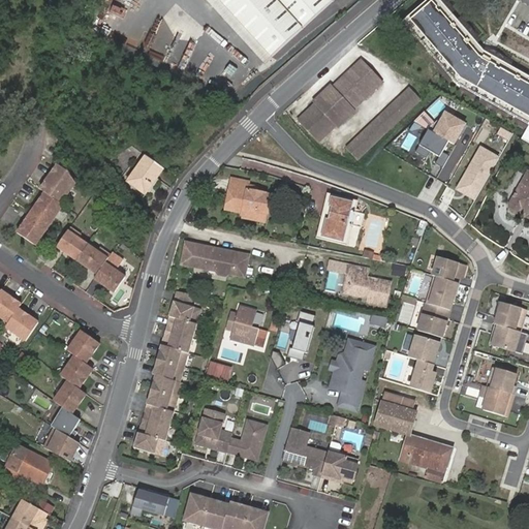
[(216,0),(273,59),(280,53),(229,0),(216,0)]
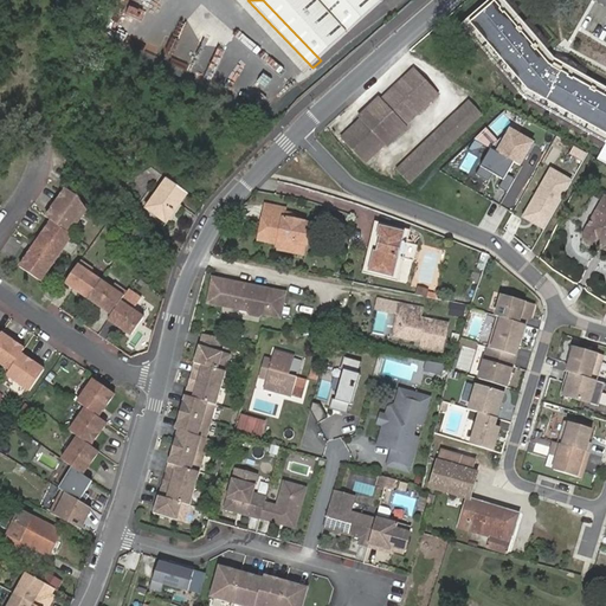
[(263,0),(321,60),(385,1),(385,0),(263,0)]
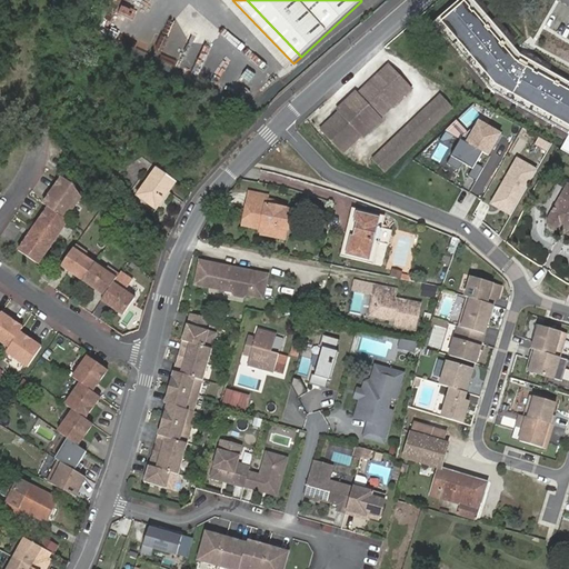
[(472,0),(461,0),(433,26),(497,96),(568,135),(568,81),(525,58),(472,0)]
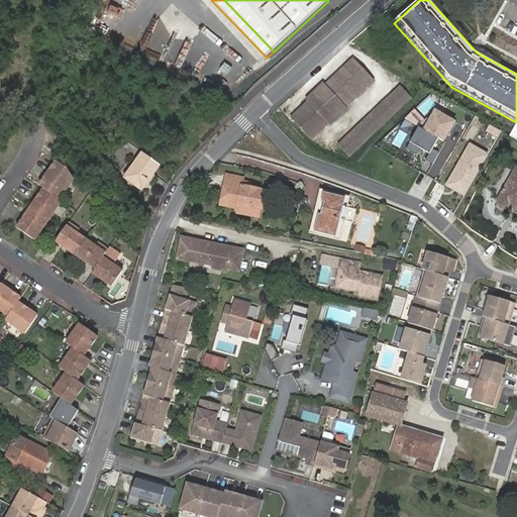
[(516,16),(502,45),(516,54),(516,16)]
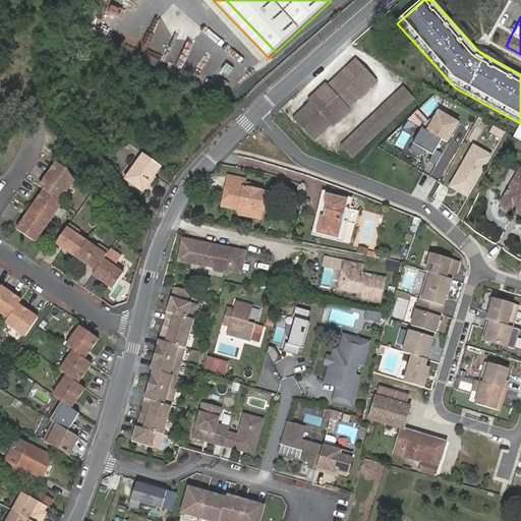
[(296,113),(316,134),(335,118),(338,120),(350,108),(348,106),(375,79),(354,57),(327,84),(325,82),(312,95),(314,96),(296,113)]
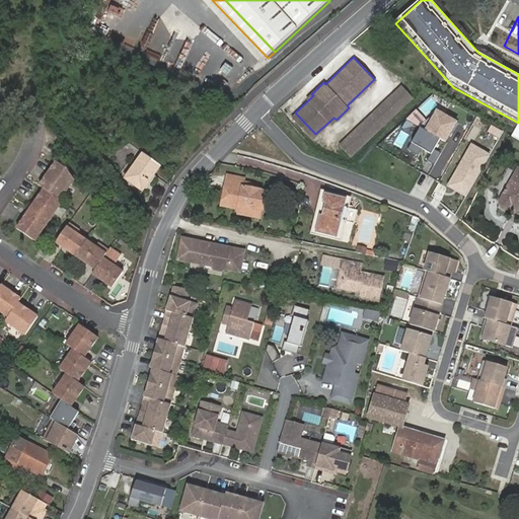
[(401,83),(338,146),(350,158),(413,95),(401,83)]
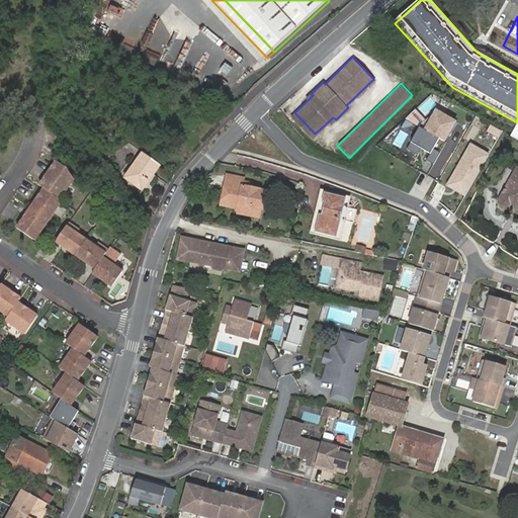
[(453,119),(431,107),(407,150),(418,156),(421,150),(430,154),(426,161),(434,165),(446,143),(442,141),(453,119)]
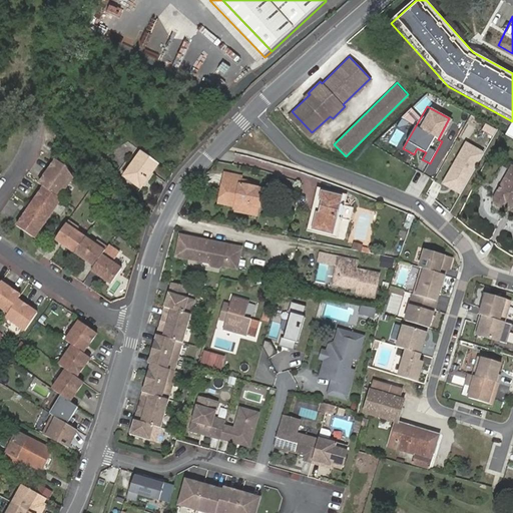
[(484,152),(464,141),(441,182),(460,193),(484,152)]
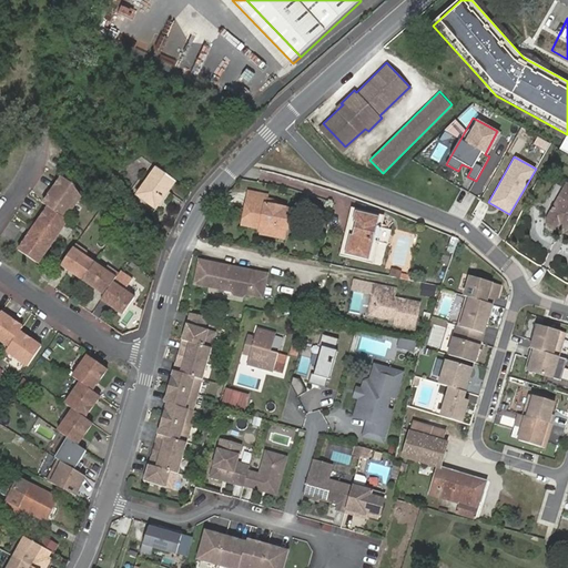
[(176,181),(156,166),(137,195),(156,209),(176,181)]
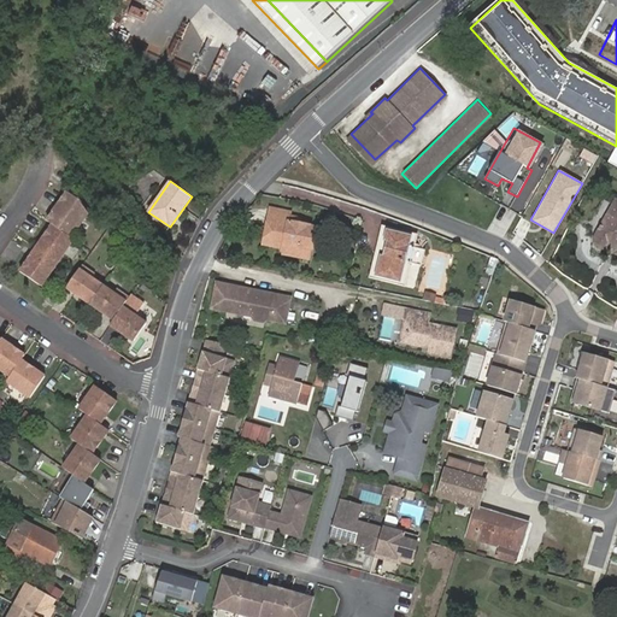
[(57,215),(51,222),(56,225),(75,239),(90,217),(83,201),(71,192),(62,205),(69,210),(63,218),(57,215)]
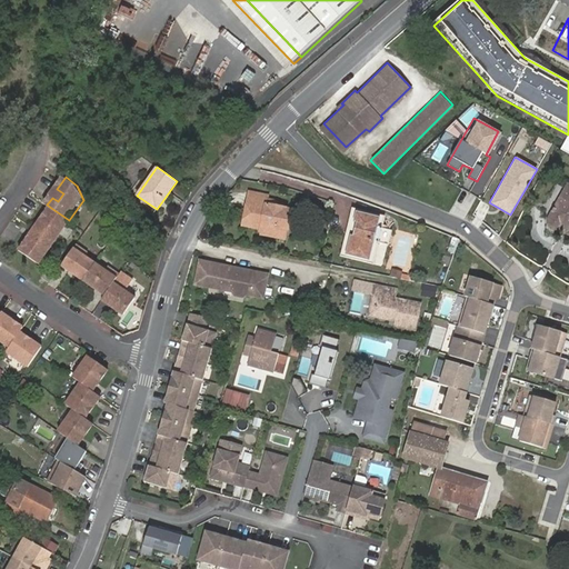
[(551,216),(550,219),(549,220),(549,222),(549,223),(549,226),(550,227),(551,229),(553,230),(556,230),(558,230),(559,230),(561,228),(568,232),(568,235),(568,187),(562,197),(551,216)]
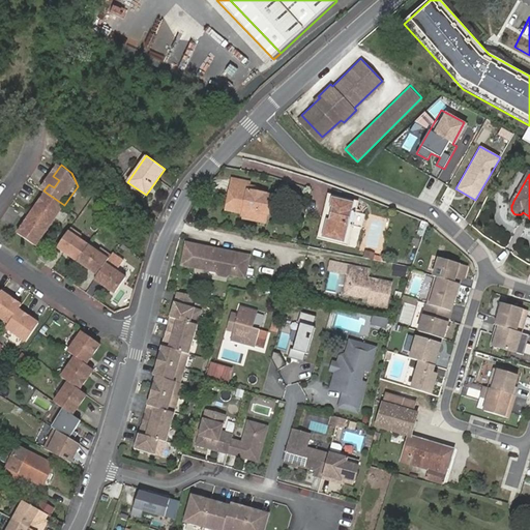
[(53,176),(49,184),(54,187),(59,180),(53,176)]
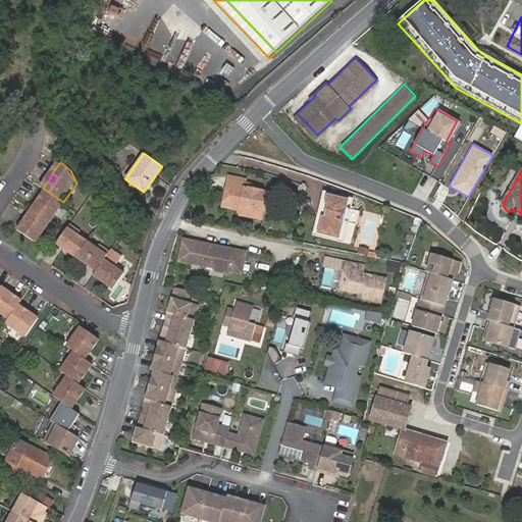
[(227,178),(224,197),(230,198),(232,191),(241,192),(244,180),(227,178)]
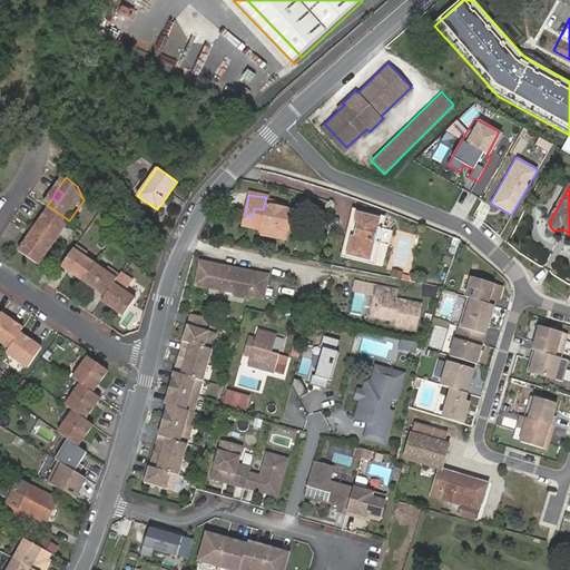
[(244,218),(284,227),(286,218),(283,217),(284,208),(275,206),(274,212),(263,209),(254,208),(252,216),(245,215),(244,218)]
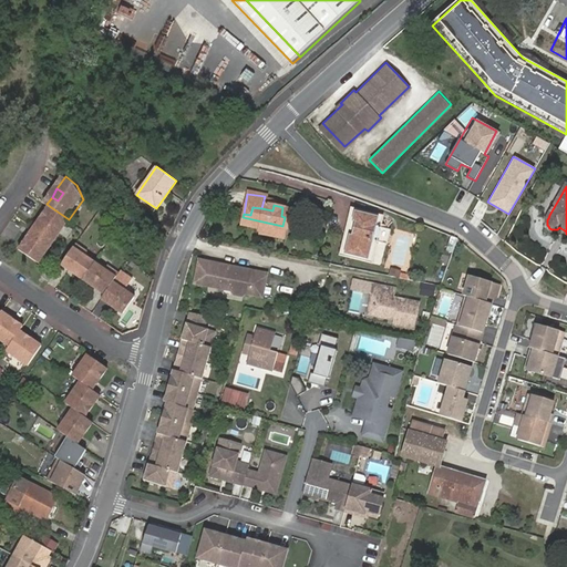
[(41,234),(55,243),(71,220),(69,219),(51,207),(41,222),(47,226),(41,234)]
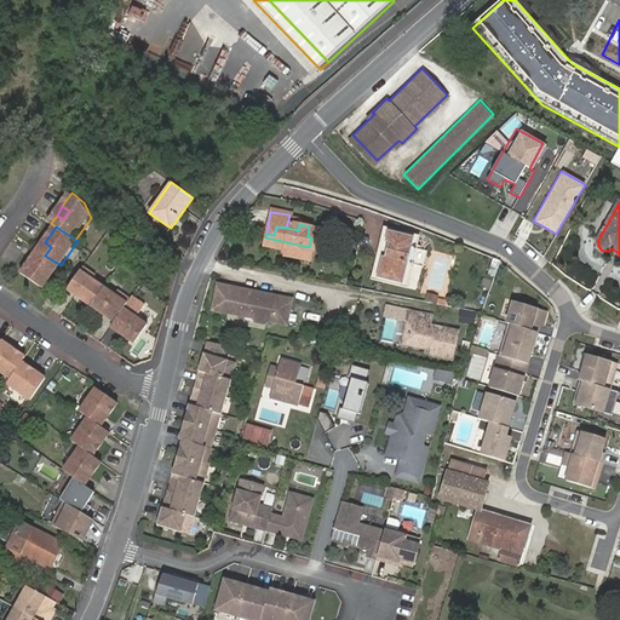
[(377,263),(382,264),(383,257),(385,239),(388,230),(384,230),(377,263)]
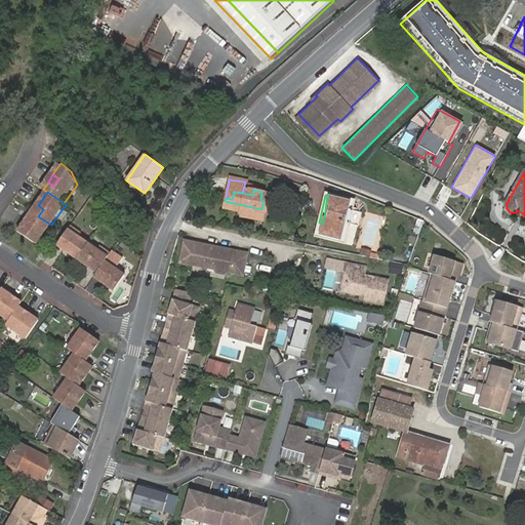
[(344,229),(349,230),(350,223),(353,208),(354,200),(349,200),(335,197),(328,195),(326,202),(330,203),(327,218),(324,217),(323,224),(344,229)]
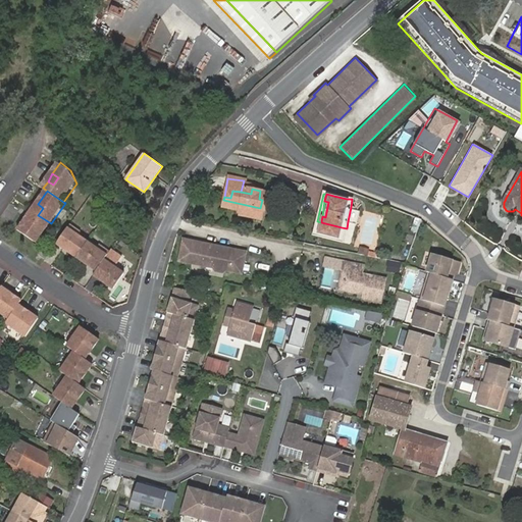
[(259,212),(260,208),(223,200),(221,209),(238,211),(238,214),(250,217),(251,210),(259,212)]
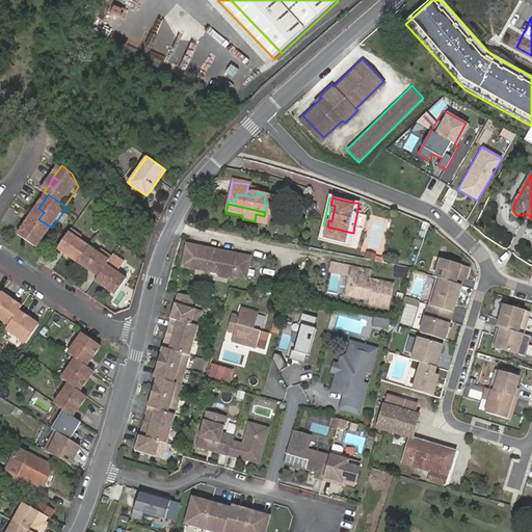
[(38,208),(33,215),(38,219),(44,212),(38,208)]
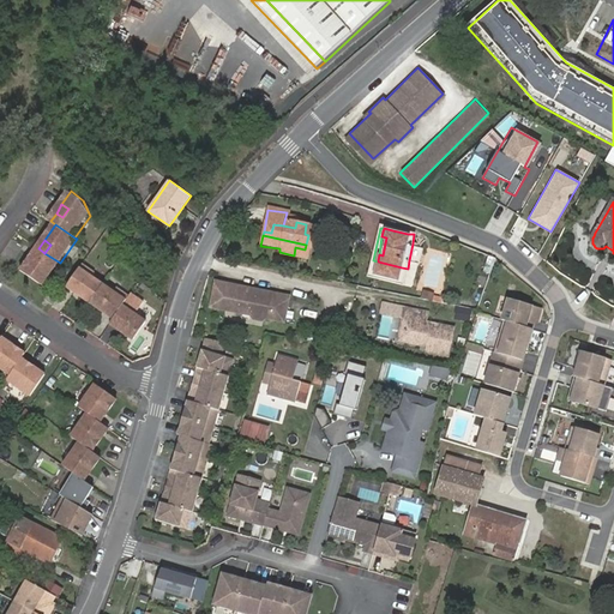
[(413,244),(409,260),(419,262),(422,246),(413,244)]
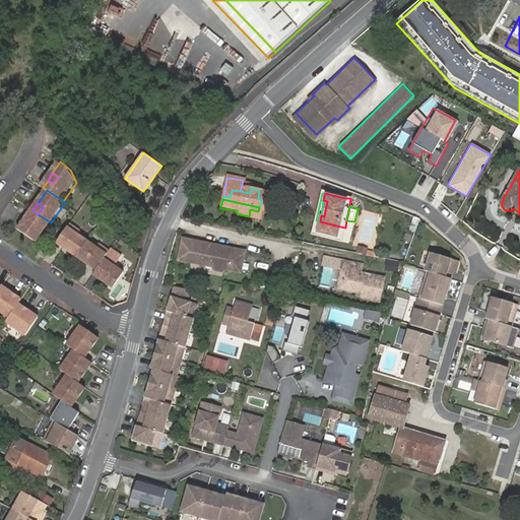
[(38,214),(33,210),(27,217),(33,221),(38,214)]
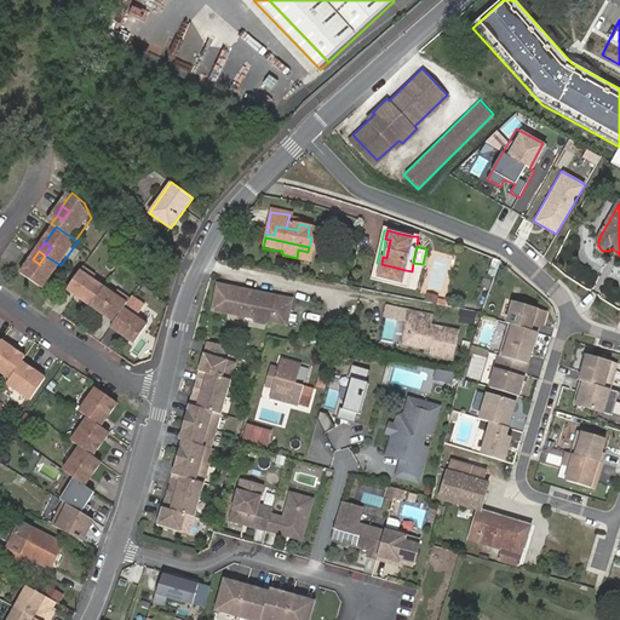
[(33,259),(22,274),(45,290),(61,265),(45,256),(39,264),(33,259)]
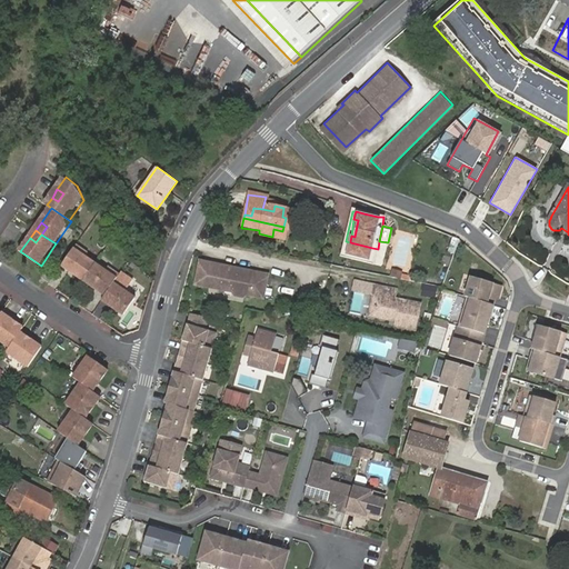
[(375,261),(378,249),(372,248),(350,242),(347,256),(369,260),(375,261)]
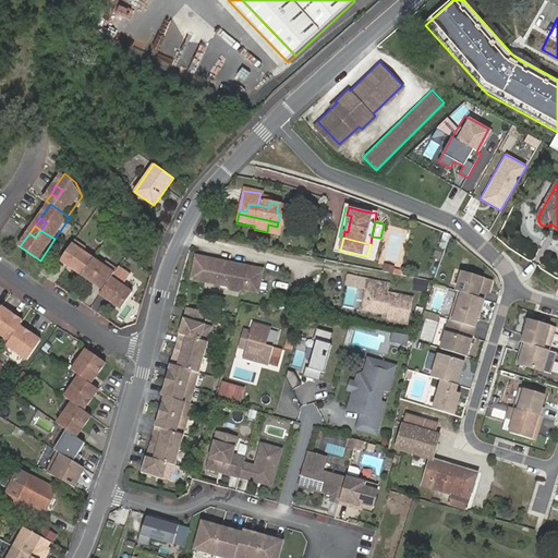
[(83,276),(99,253),(87,244),(84,247),(75,242),(70,250),(62,262),(83,276)]
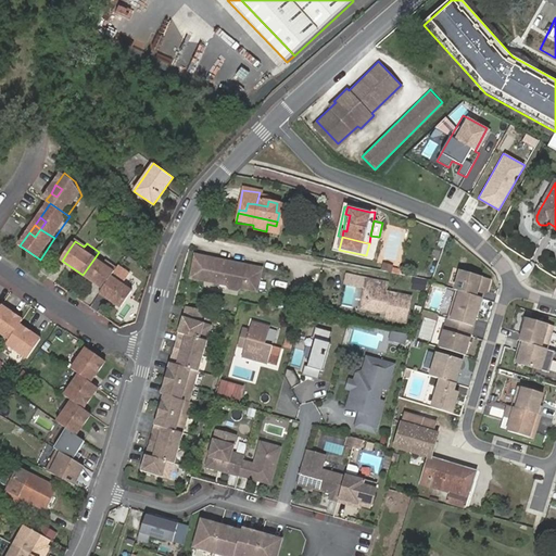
[(104,290),(117,272),(106,264),(110,258),(99,252),(83,275),(104,290)]
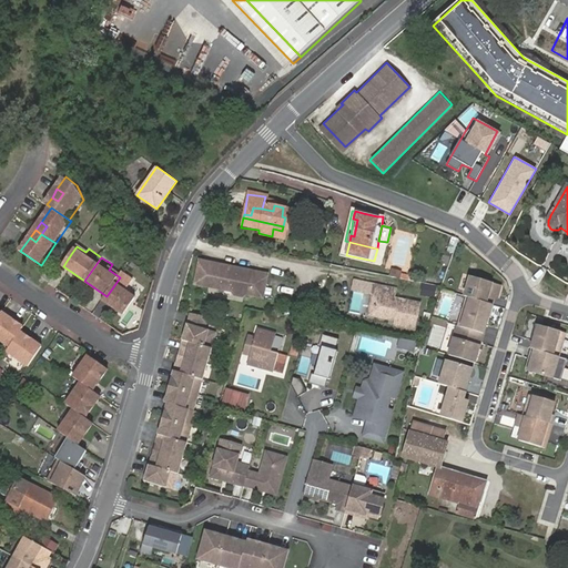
[(195,285),(209,287),(214,265),(201,263),(195,285)]
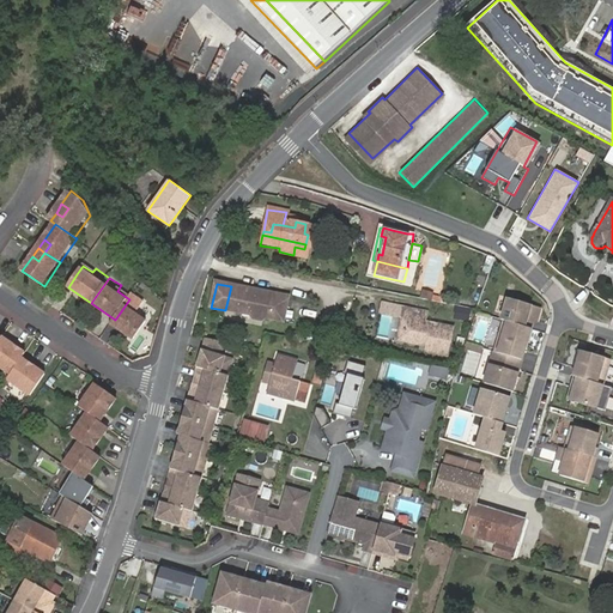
[(225,310),(232,311),(240,289),(231,286),(225,310)]
